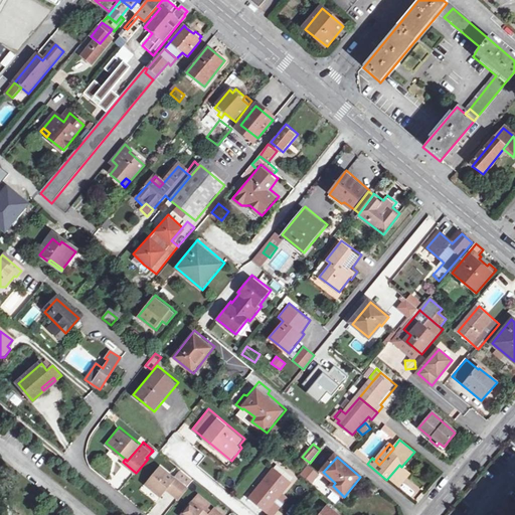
[(175,476),(161,465),(146,484),(161,496),(167,490),(180,499),(189,487),(188,486),(175,476)]
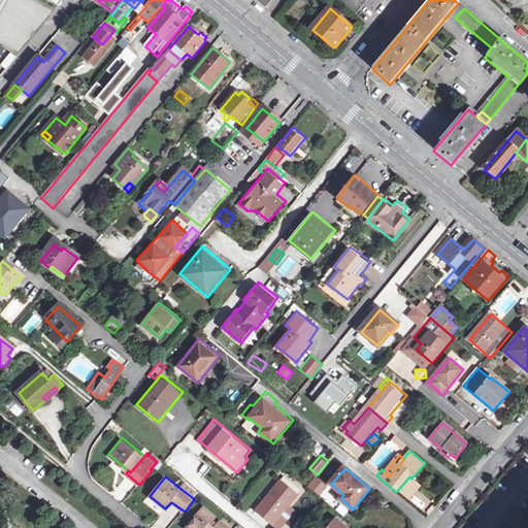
[(316,476),(307,487),(320,496),(327,486),(316,476)]
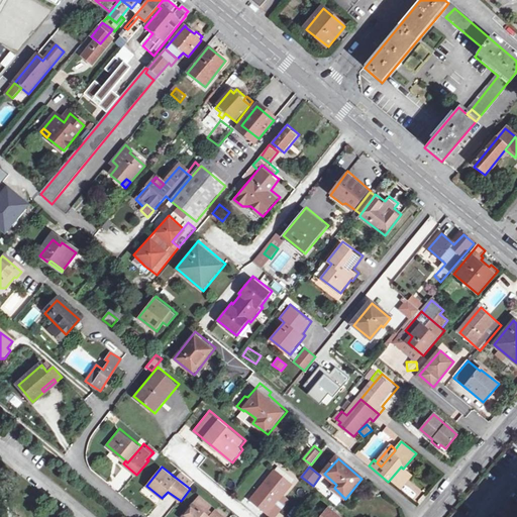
[(410,474),(403,469),(401,467),(389,481),(398,488),(410,474)]
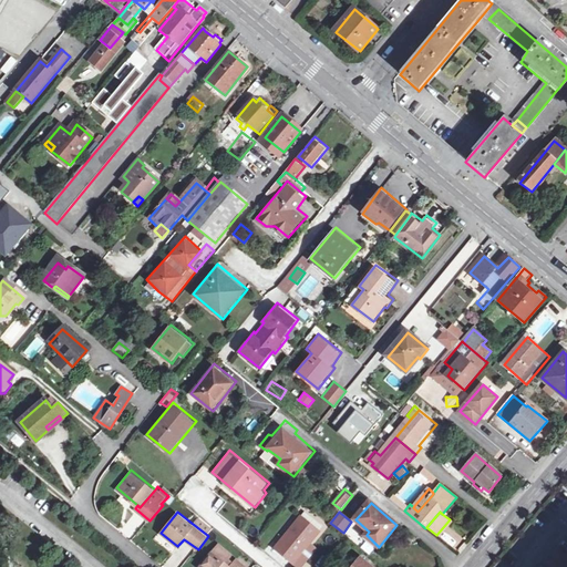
[(199,515),(193,524),(207,535),(214,526),(199,515)]
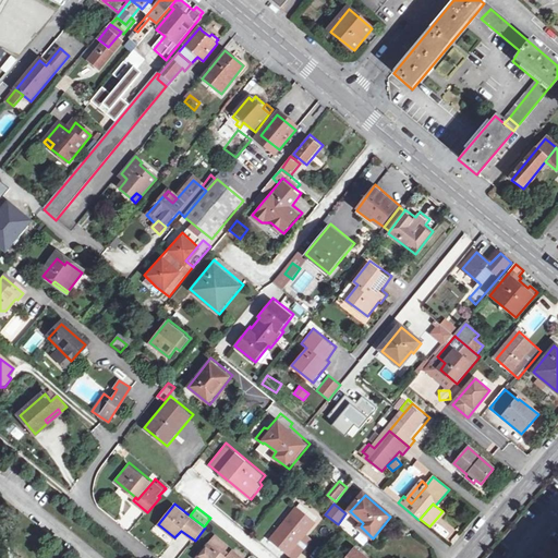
[(298,507),(271,538),(288,553),(314,521),(298,507)]
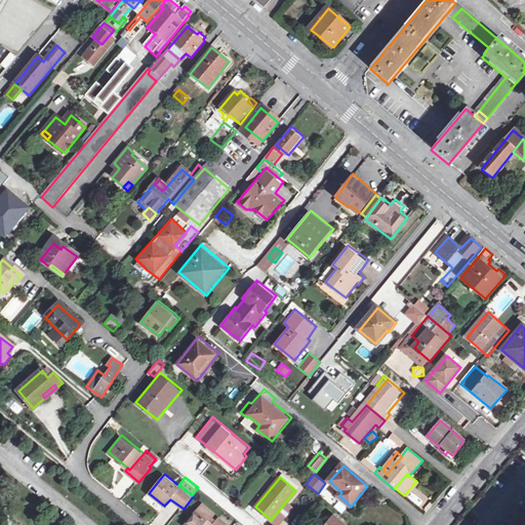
[(170,518),(177,509),(169,501),(161,511),(170,518)]
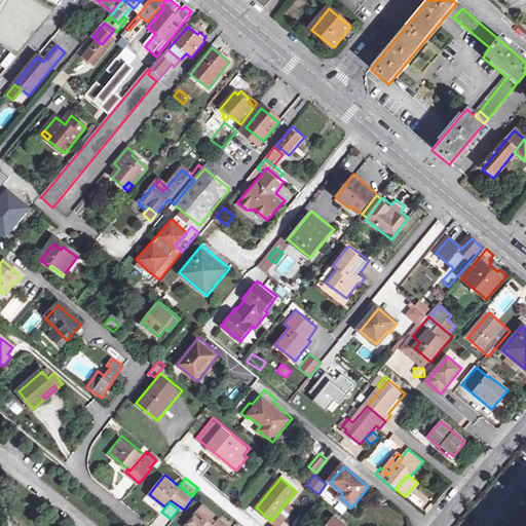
[(211,525),(209,524),(215,517),(203,508),(189,525),(226,525),(220,520),(215,525),(211,525)]
